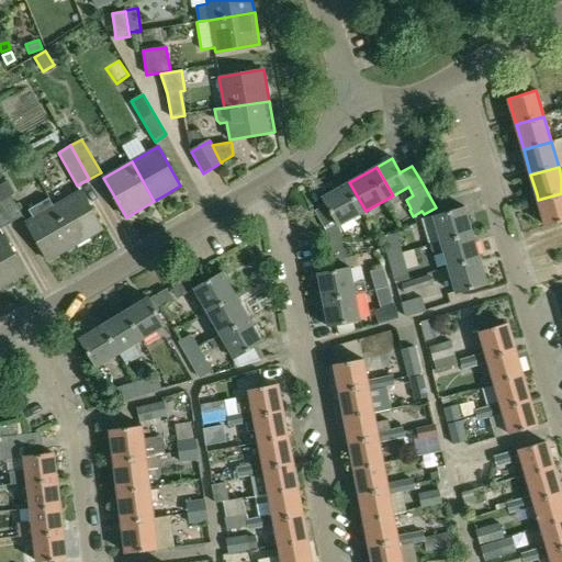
[(7,181),(0,184),(0,200),(11,194),(13,192),(7,181)]
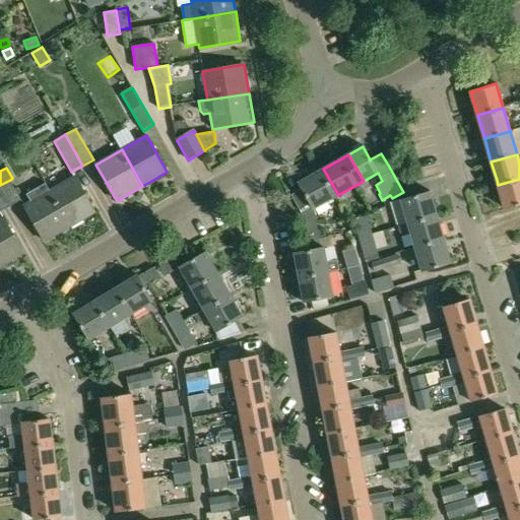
[(301,189),(290,195),(301,212),(308,250),(320,248),(313,210),(338,195),(323,169),(304,180),(298,184),(301,189)]
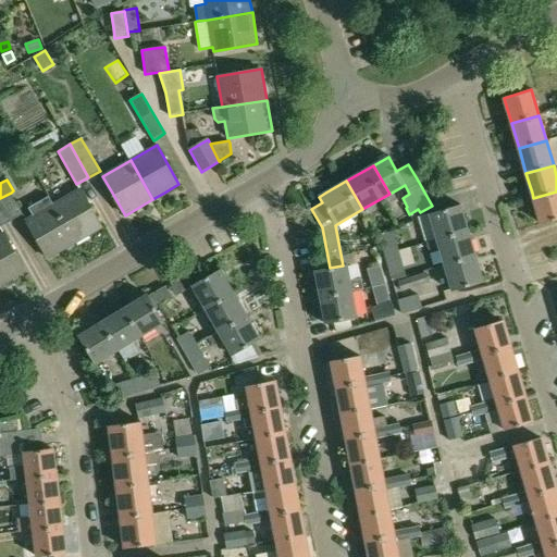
[(74,193),(53,205),(74,244),(102,227),(82,193),(81,189),(74,193)]
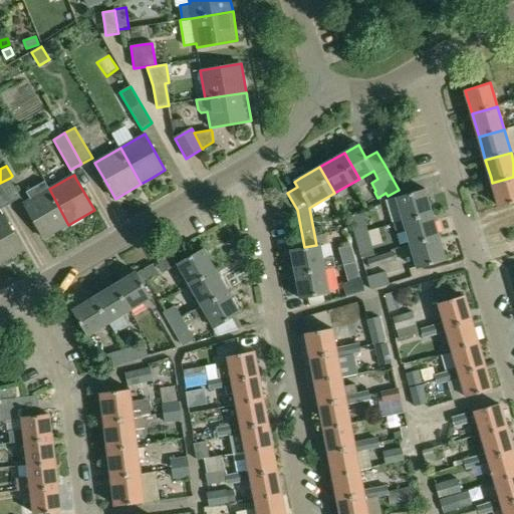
[(513,177),(492,183),(499,207),(513,202),(513,177)]
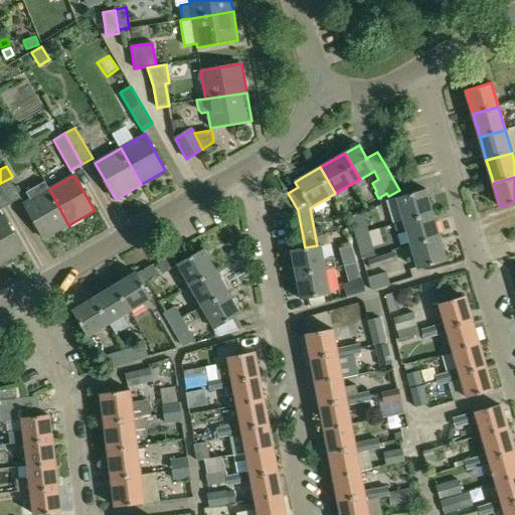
[(10,178),(0,183),(0,184),(11,204),(21,198),(10,178)]
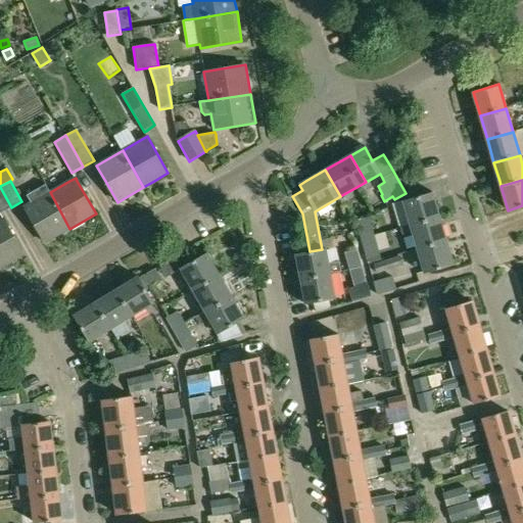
[(31,202),(25,206),(45,243),(69,229),(50,192),(45,184),(27,195),(31,202)]
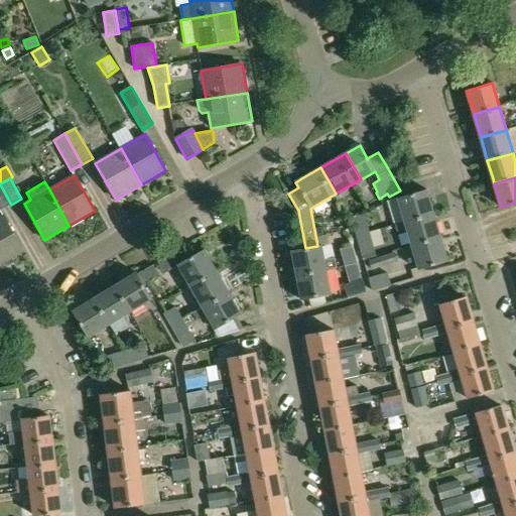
[(0,210),(11,205),(0,184),(0,210)]
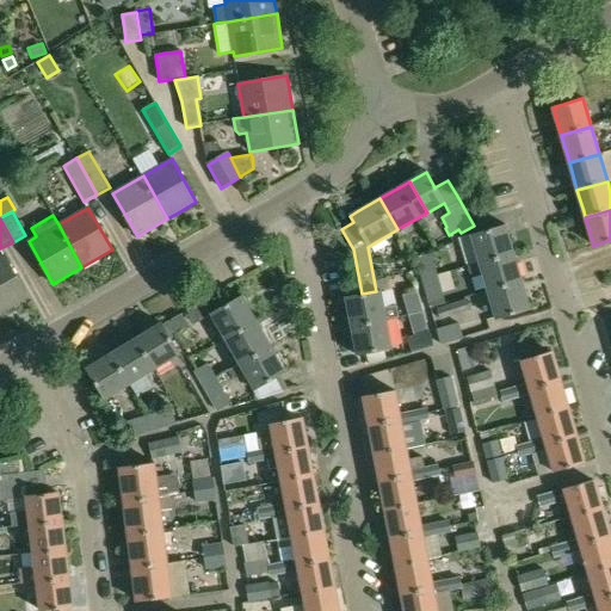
[(505,224),(470,235),(480,264),(513,253),(505,224)]
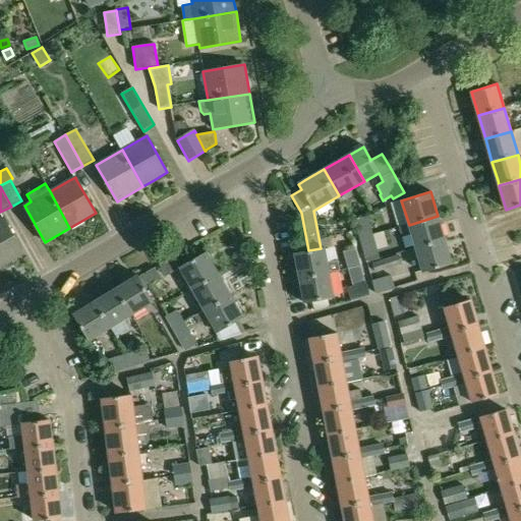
[(401,227),(399,231),(400,234),(404,236),(411,234),(416,248),(445,240),(438,216),(409,225),(401,227)]
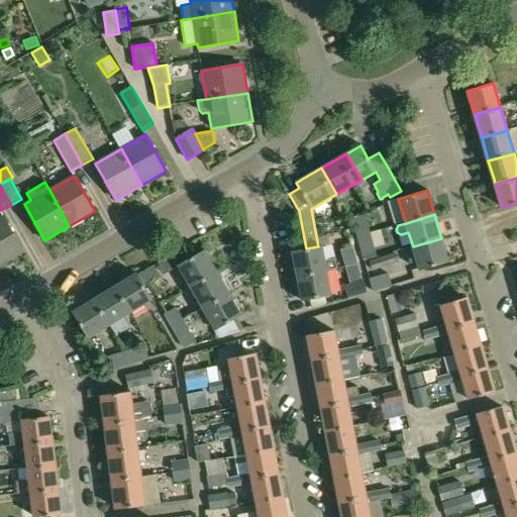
[(363,215),(350,219),(356,238),(370,234),(363,215)]
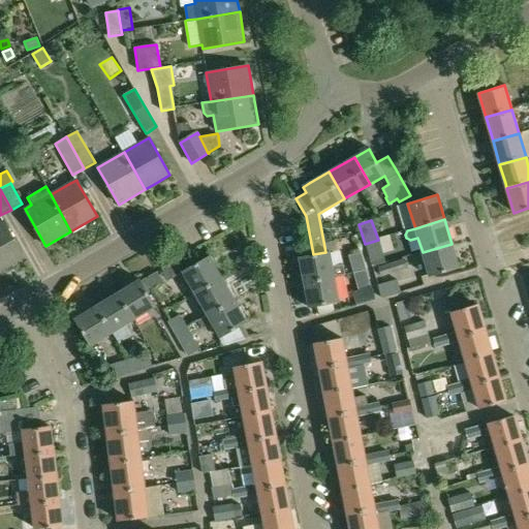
[(0,272),(25,258),(3,221),(0,223),(0,272)]
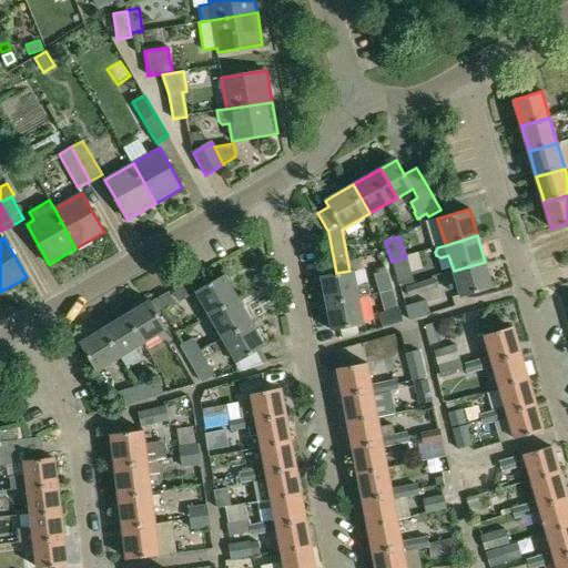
[(406,257),(392,262),(398,282),(412,277),(406,257)]
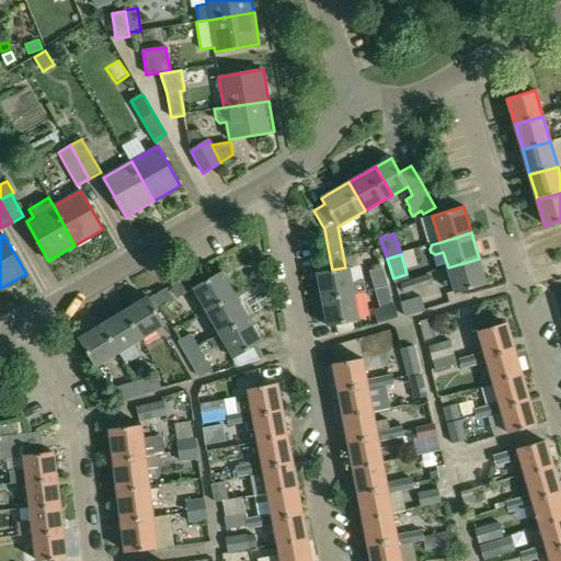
[(479,259),(448,267),(456,294),(488,285),(479,259)]
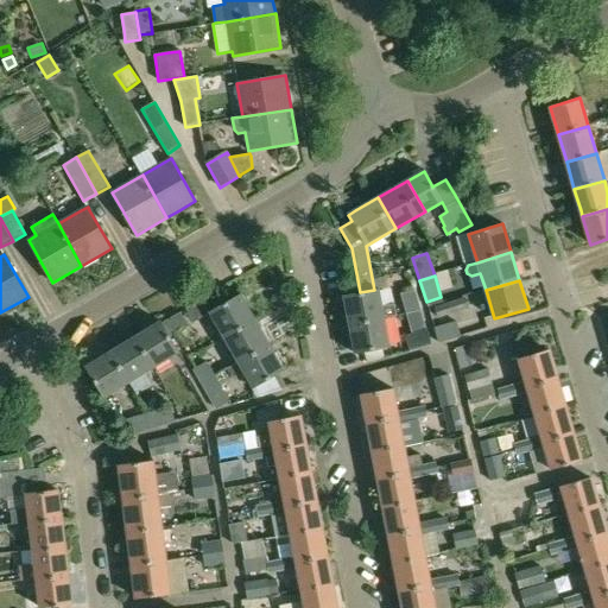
[(360,292),(344,296),(349,324),(385,318),(397,316),(394,304),(382,305),(379,289),(374,290),(360,292)]
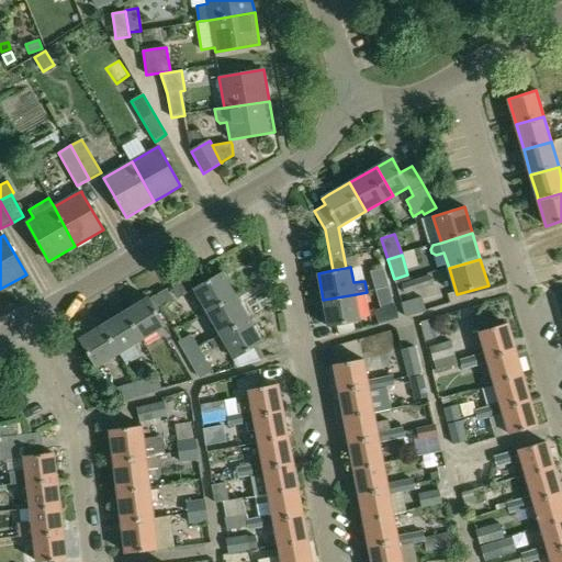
[(189,274),(171,285),(179,299),(193,290),(208,313),(236,296),(223,273),(197,288),(189,274)]
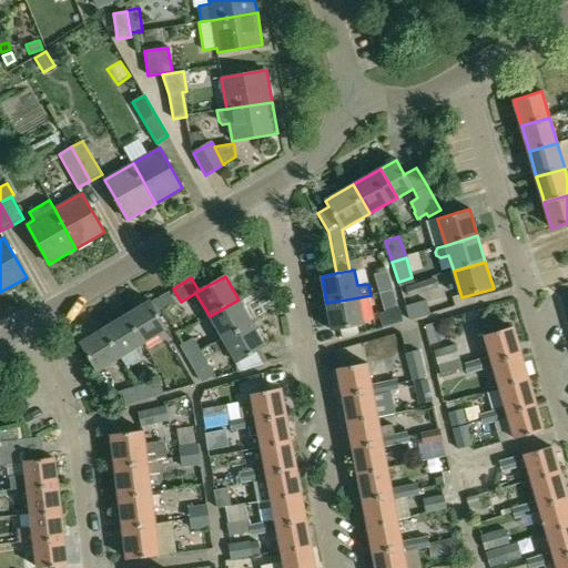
[(433,279),(406,286),(406,287),(408,297),(436,290),(433,279)]
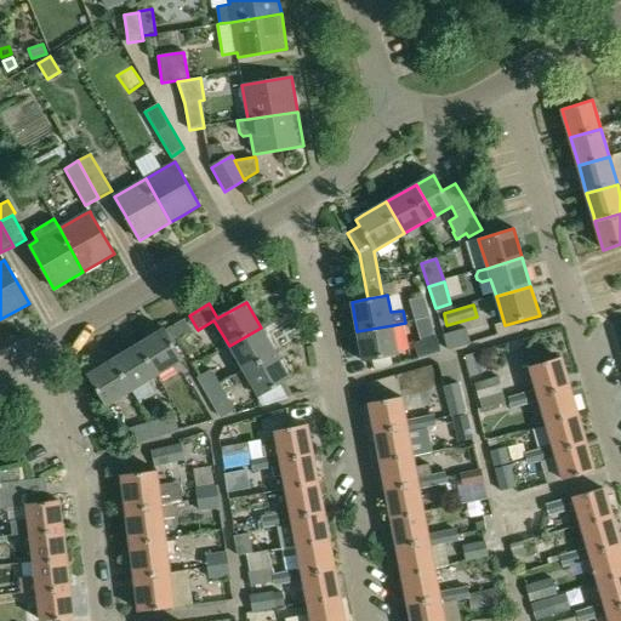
[(164,329),(138,345),(158,375),(183,359),(174,343),(192,332),(183,319),(165,331),(164,329)]
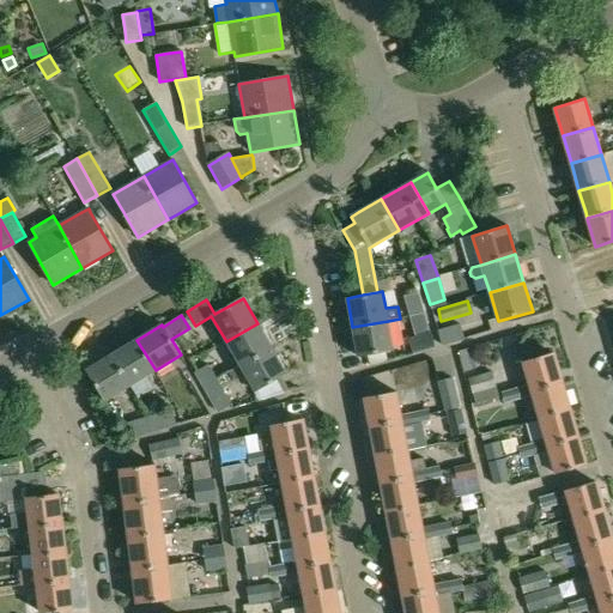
[(388,321),(352,327),(358,357),(393,350),(388,321)]
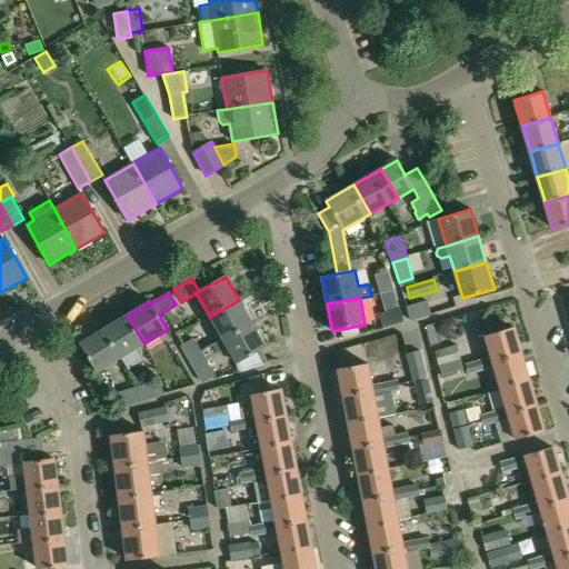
[(239,300),(210,317),(223,340),(252,322),(239,300)]
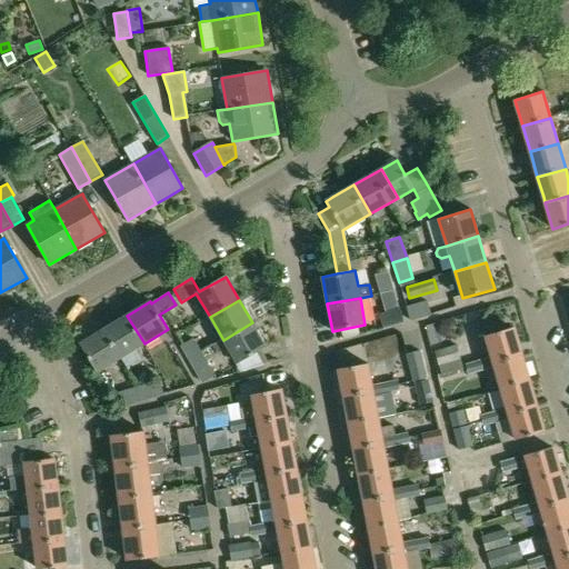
[(411,306),(406,307),(409,320),(430,313),(426,301),(411,306)]
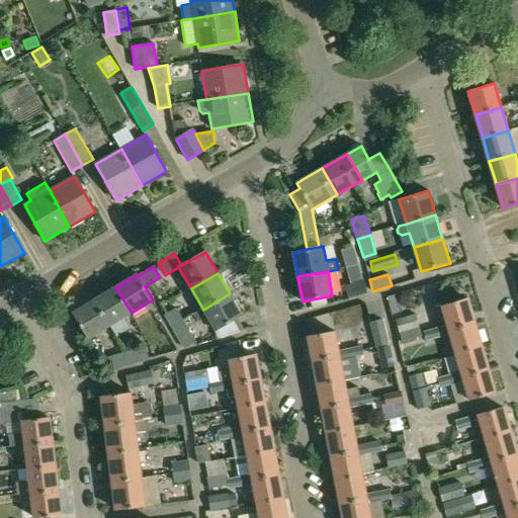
[(363,281),(345,286),(348,298),(367,292),(363,281)]
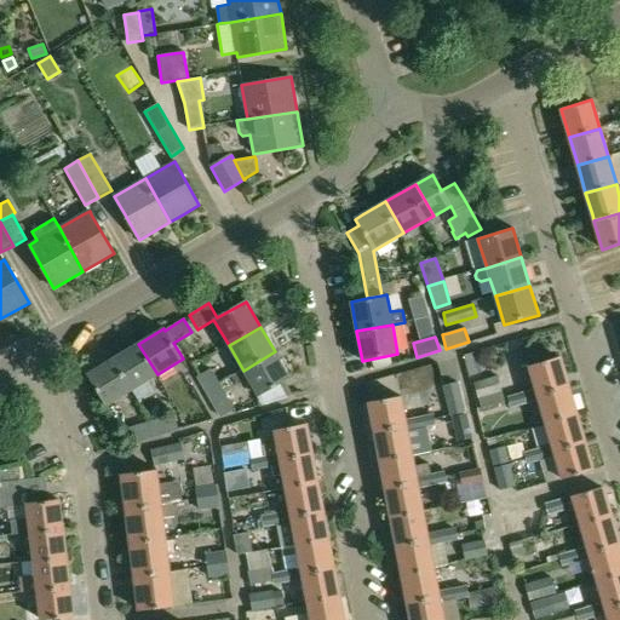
[(138,344),(113,360),(132,391),(158,374),(138,344)]
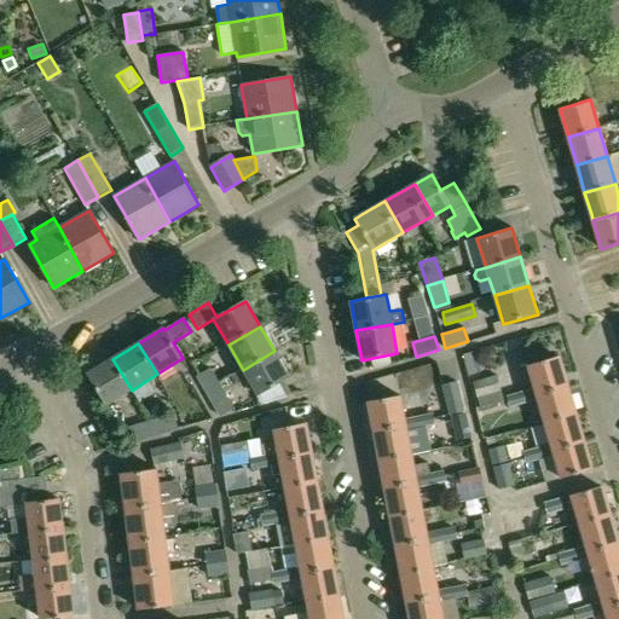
[(218,385),(204,392),(218,416),(231,409),(223,393),(235,387),(248,379),(258,395),(285,380),(290,377),(275,351),(243,370),(218,385)]
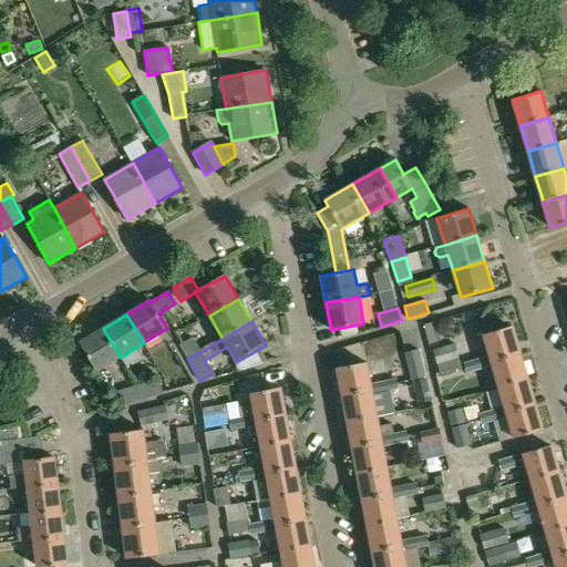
[(435,321),(424,325),(429,343),(440,340),(435,321)]
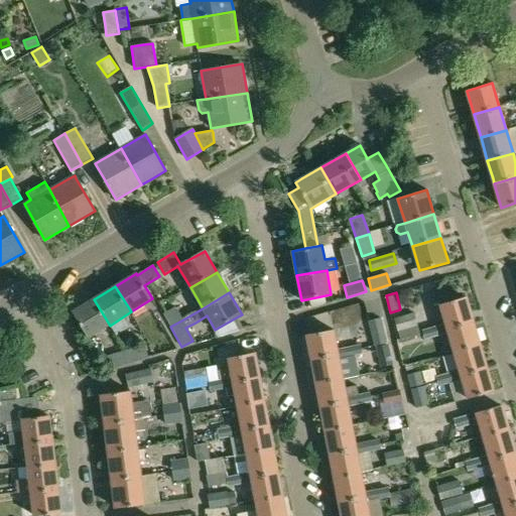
[(444,325),(422,331),(423,335),(471,320),(464,297),(439,304),(444,325)]
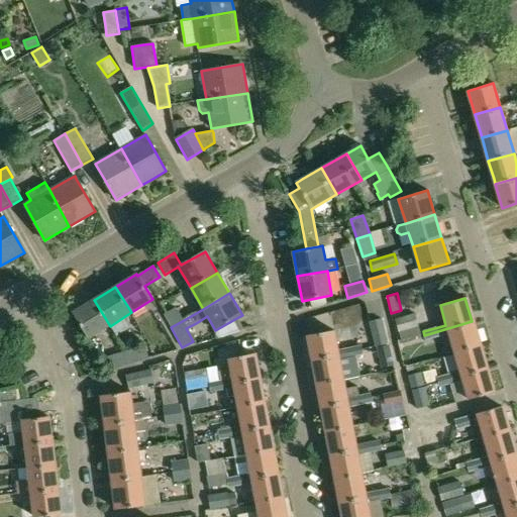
[(94,300),(73,313),(89,339),(110,326),(94,300)]
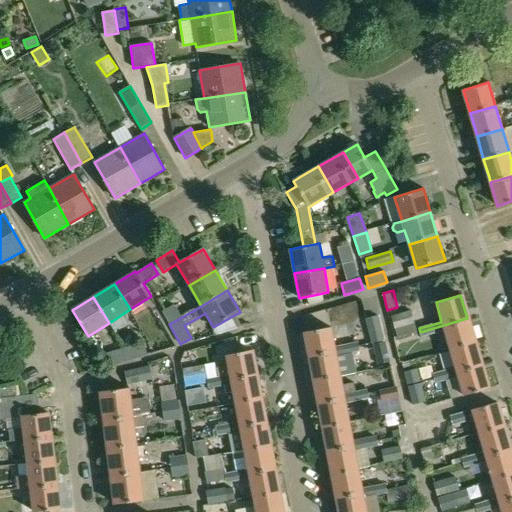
[(173,305),(162,312),(169,324),(180,318),(173,305)]
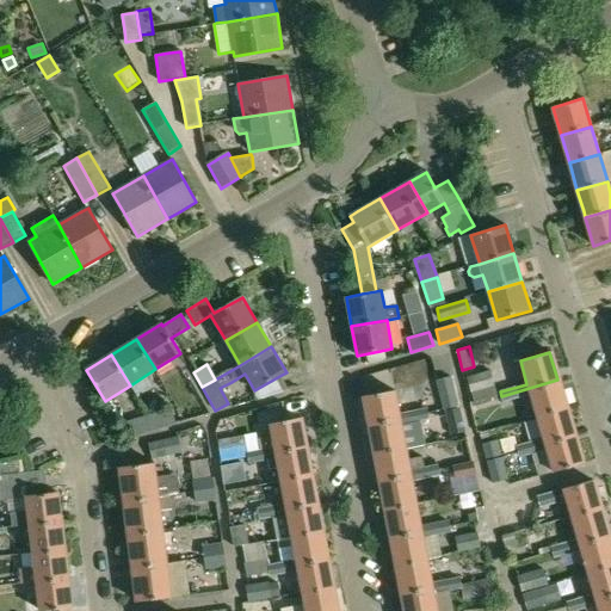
[(489,371),(467,377),(474,402),(497,396),(489,371)]
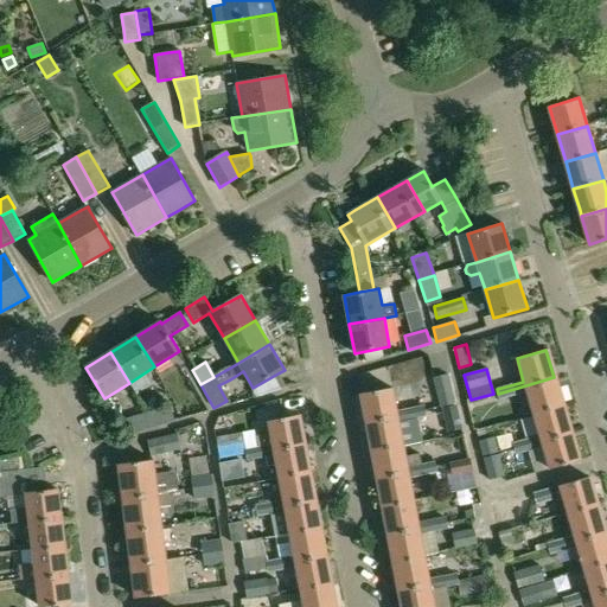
[(447,376),(433,378),(440,406),(453,402),(447,376)]
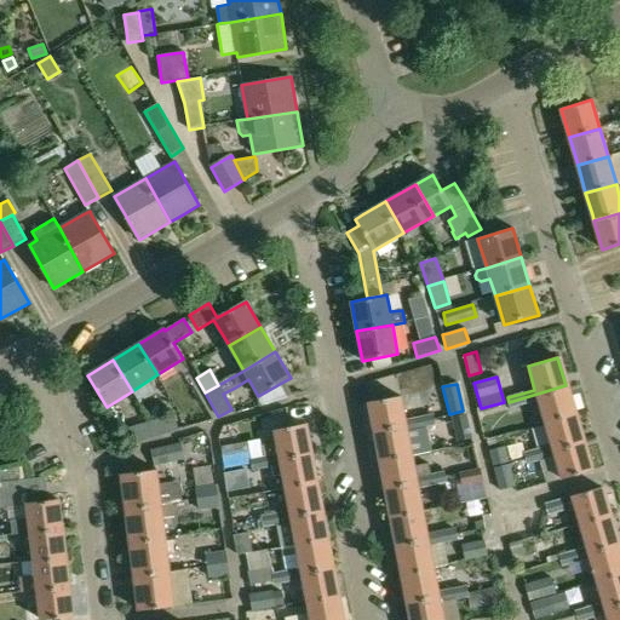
[(566,385),(509,402),(511,407),(538,400),(544,422),(574,413),(566,385)]
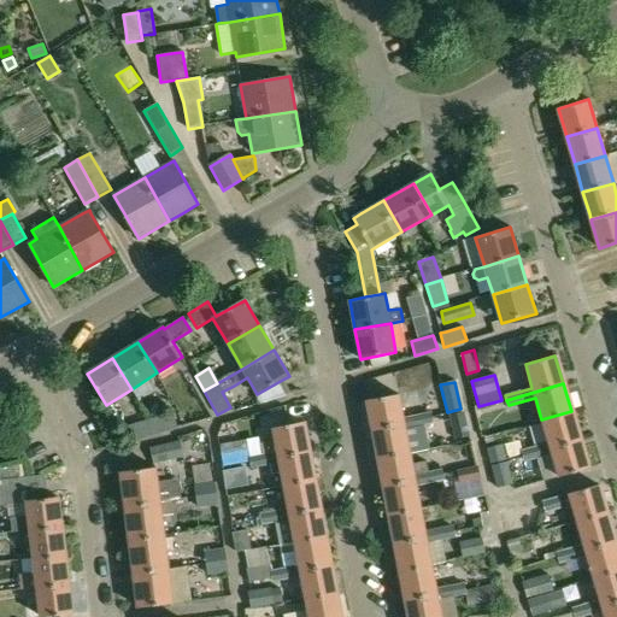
[(399,394),(368,400),(372,429),(432,418),(430,412),(403,417),(399,394)]
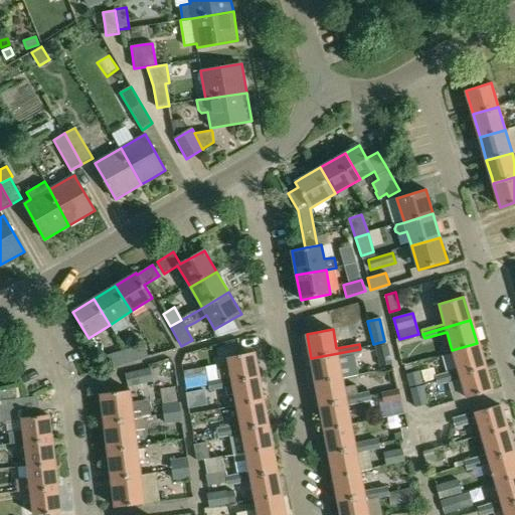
[(385,343),(375,346),(380,366),(390,363),(385,343)]
